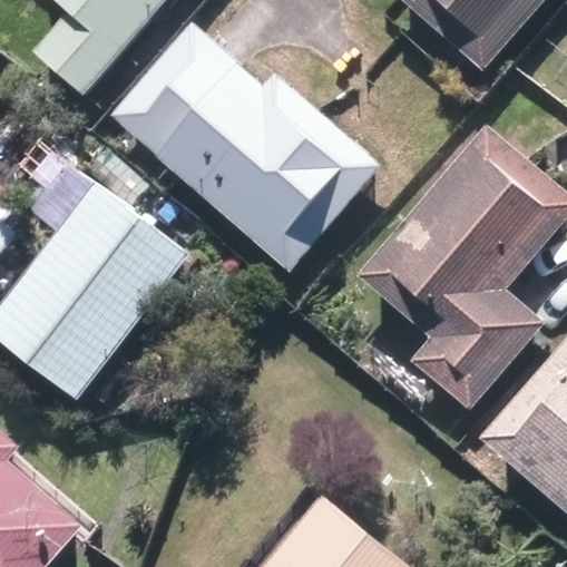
[(32,50),(81,96),(165,0),(50,0),(65,13),(32,50)]
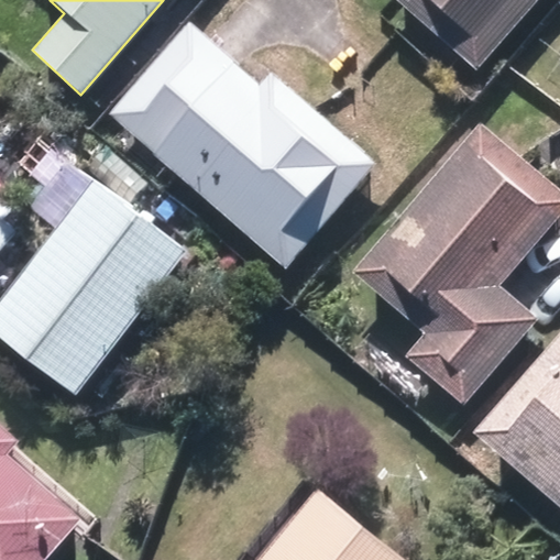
[(396,0),(474,69),(536,0),(396,0)]
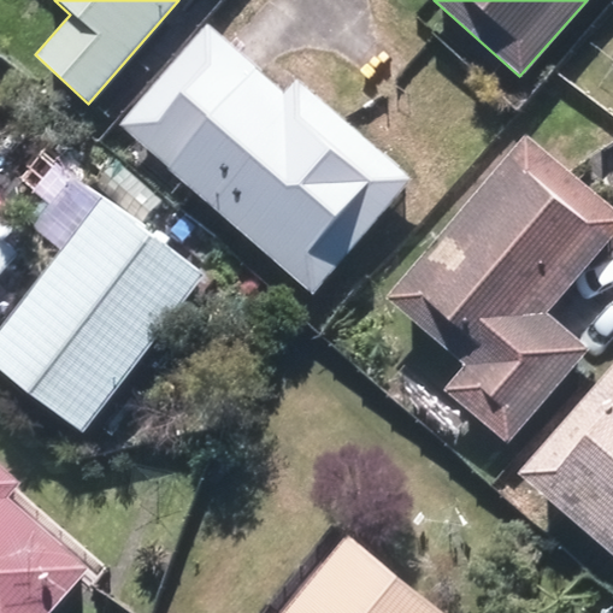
[(121,122),(313,293),(412,181),(296,77),(283,93),(206,24),(121,122)]
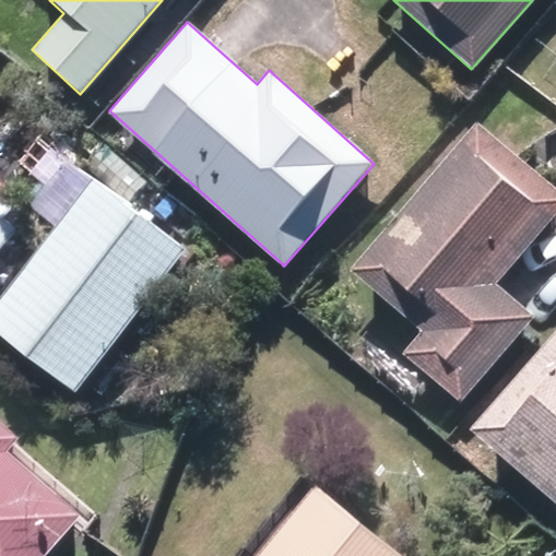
[(402,353),(461,403),(534,317),(496,284),(555,213),(555,188),(477,121),(349,272),(421,332),(402,353)]
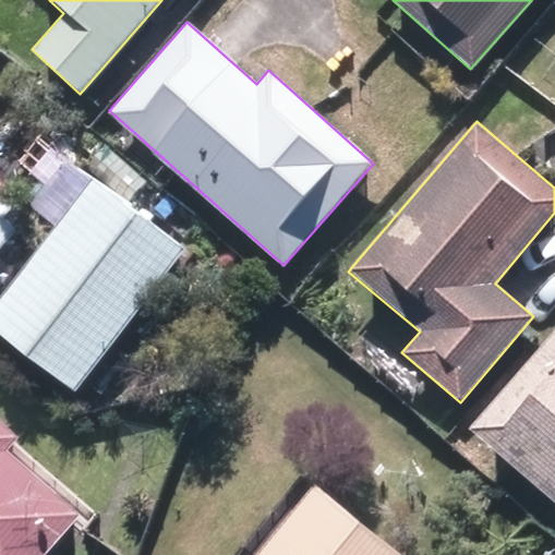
[(0,299),(0,334),(74,393),(183,251),(92,180),(0,299)]
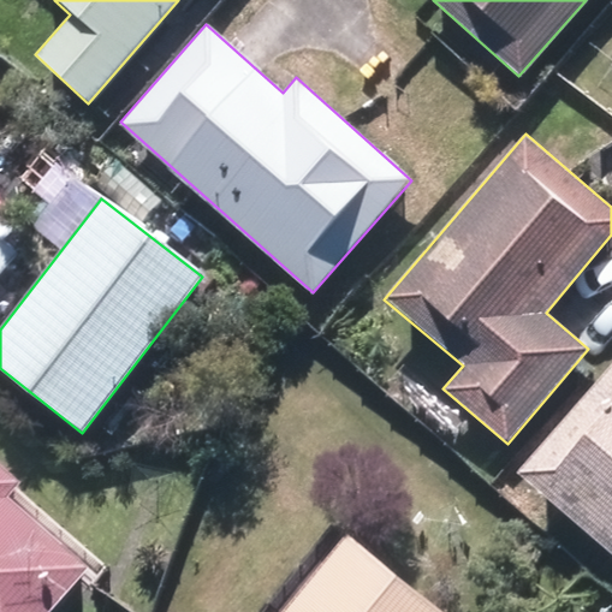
[(0,272),(17,251),(0,237),(0,272)]
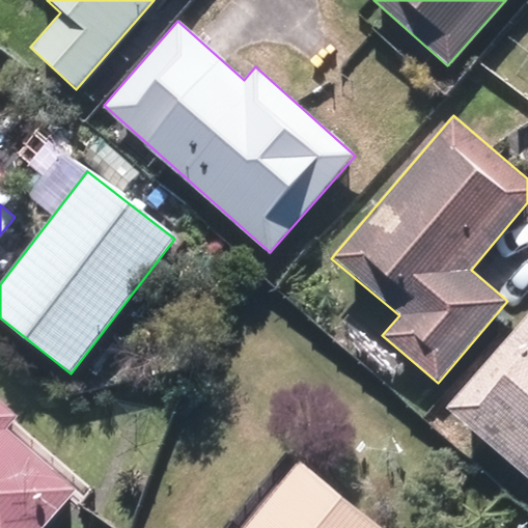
[(444,408),(527,477),(527,310),(444,408)]
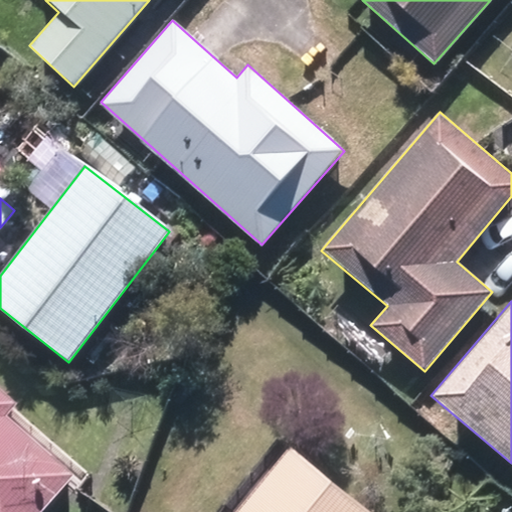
[(0,511),(41,511),(74,475),(7,415),(17,404),(0,389),(0,511)]
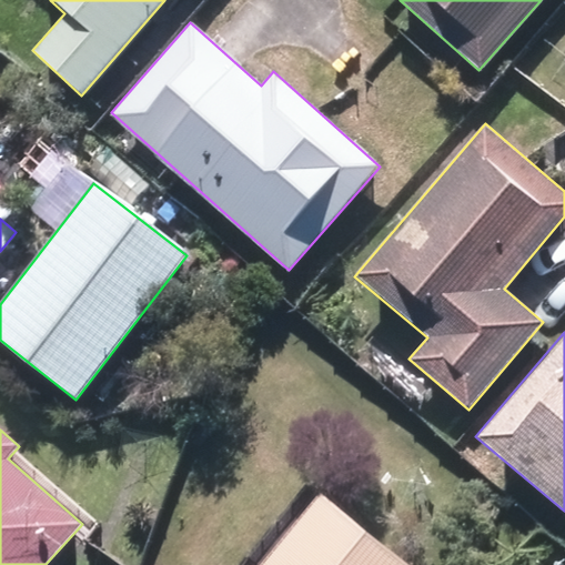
[(260,564),(406,564),(320,494),(260,564)]
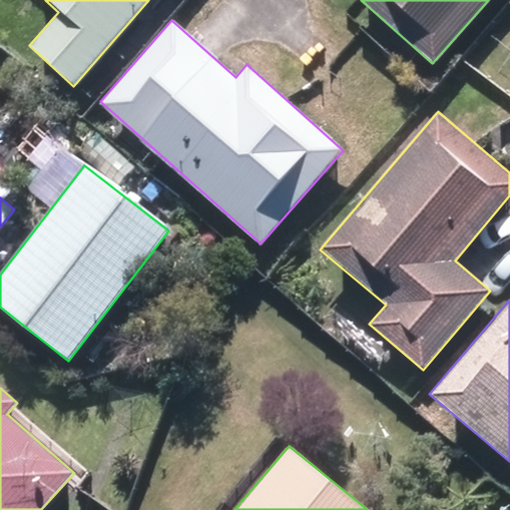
All buildings are outlined.
